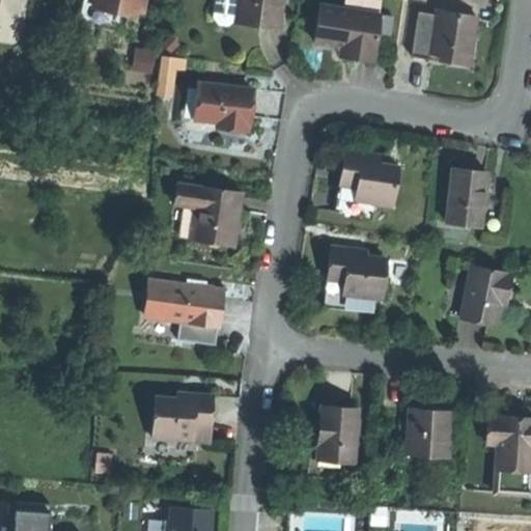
[(91,0),(91,3),(144,15),(146,0),(91,0)]
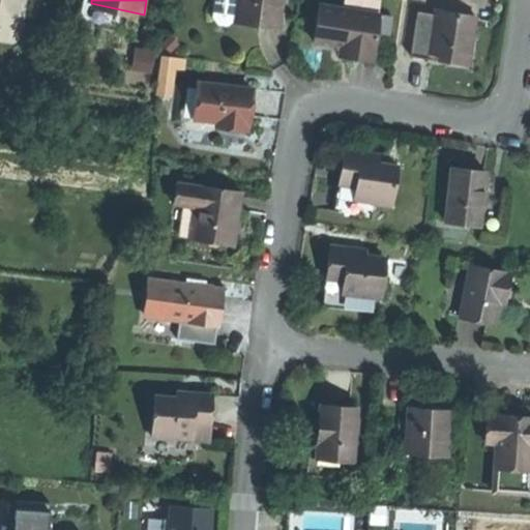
[(240,0),(218,0),(216,17),(219,21),(221,23),(224,26),(228,26),(233,25),(237,20),(240,0)]
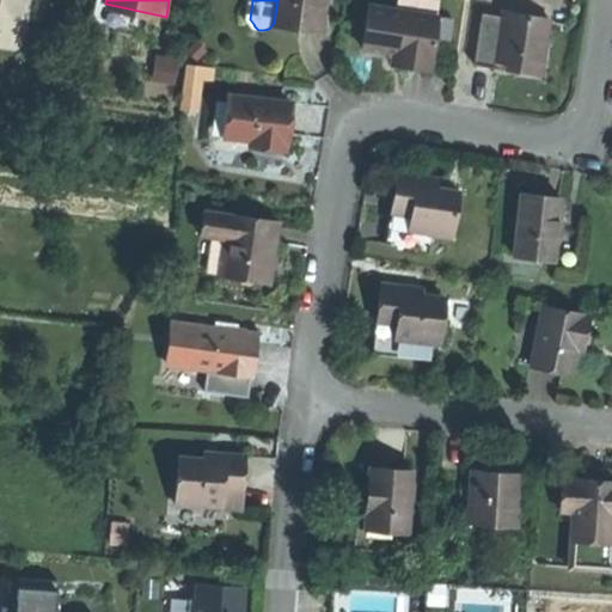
[(331,0),(277,0),(274,23),(301,26),(328,30),(331,0)]
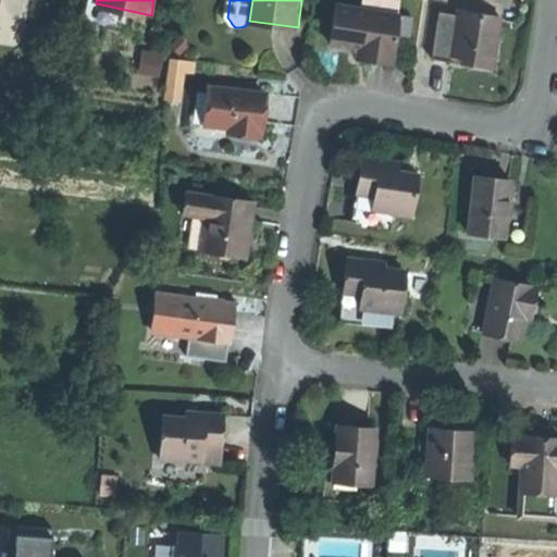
[(403,15),(342,5),(335,44),(358,47),(373,49),(371,60),(395,64),(403,15)]
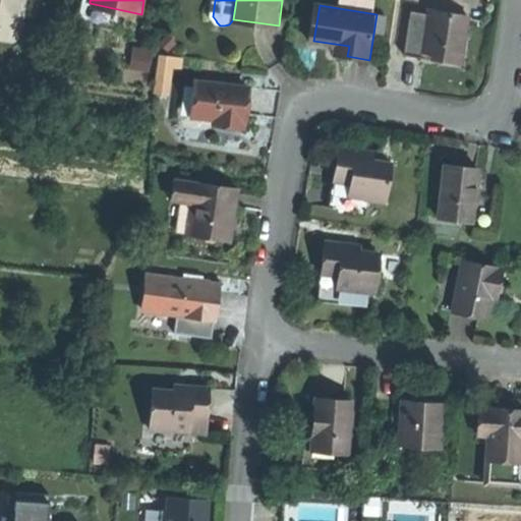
[(431,14),(415,11),(407,56),(422,59),(423,52),(440,55),(464,59),(471,14),(432,8),(431,14)]
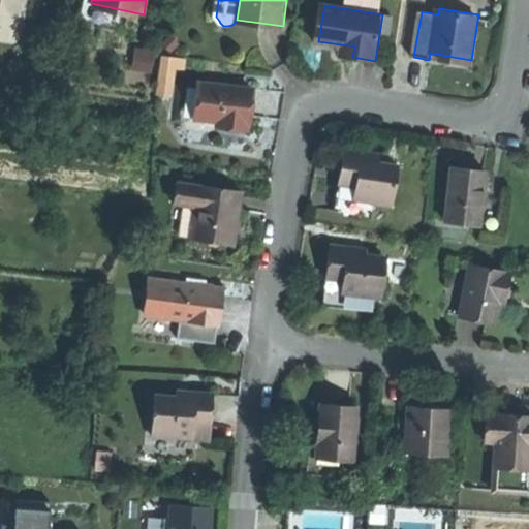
[(157,69),(158,52),(138,51),(138,68),(157,69)]
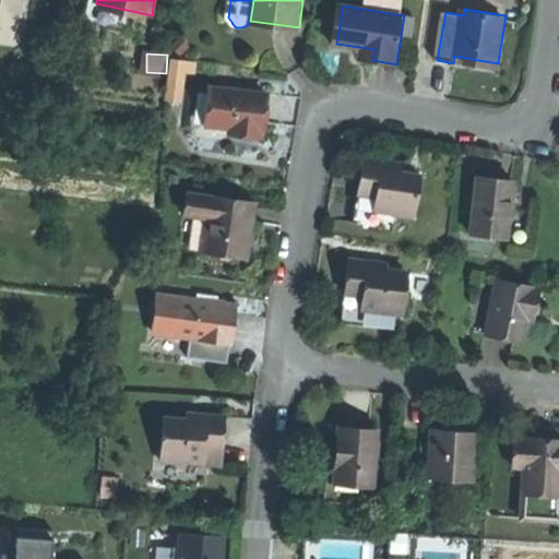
[(199,69),(176,64),(168,104),(181,106),(187,76),(197,79),(199,69)]
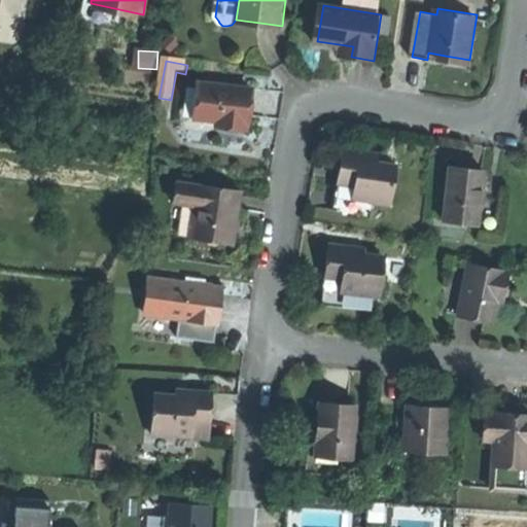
[(251,91),(200,85),(197,121),(218,124),(218,130),(247,133),(247,127),(248,127),(250,110),(251,91)]
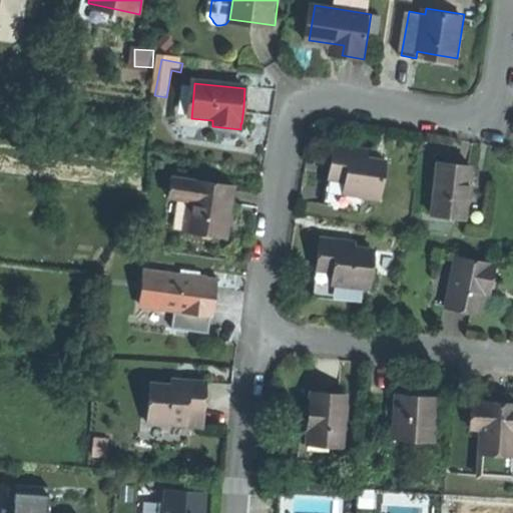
[(355,147),(333,144),(328,178),(345,181),(344,191),(359,193),(378,196),(384,159),(366,156),(367,149),(355,147)]
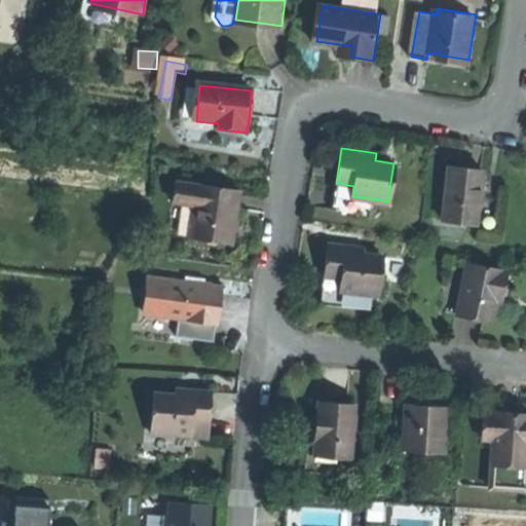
[(464,168),(447,167),(442,220),(477,224),(483,171),(464,168)]
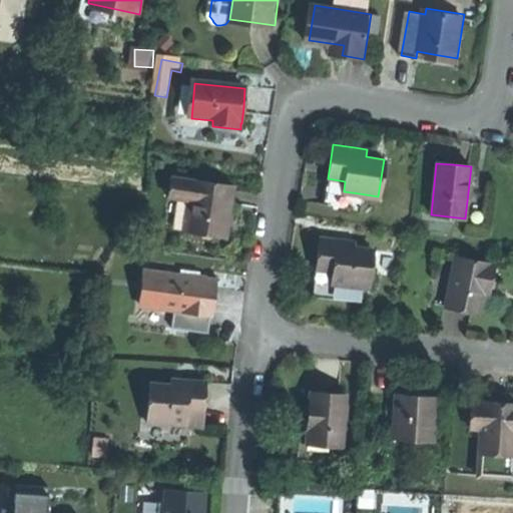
[(328,178),(323,206),(356,211),(359,193),(344,191),(345,181),(328,178)]
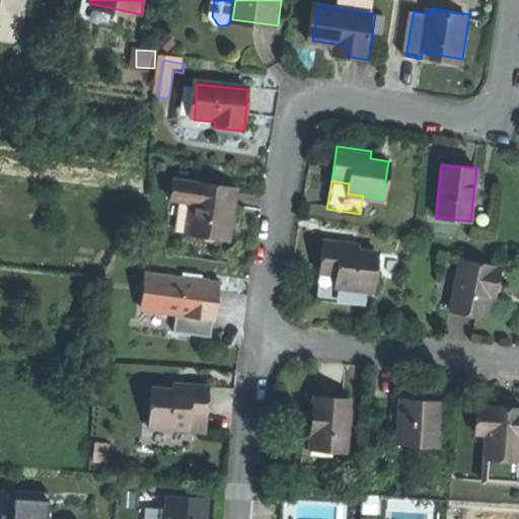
[(175,189),(167,188),(165,204),(173,205),(175,189)]
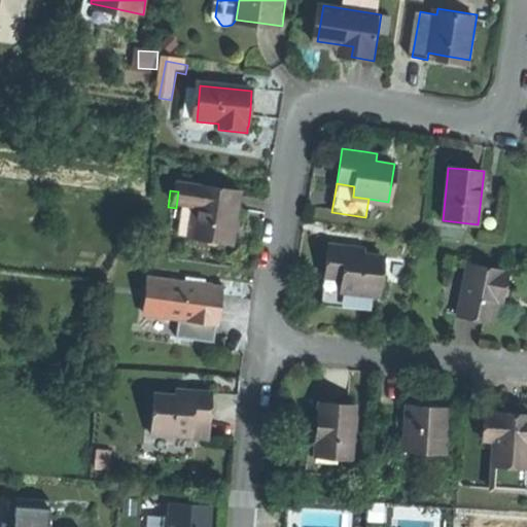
[(242,196),(197,190),(196,194),(195,210),(190,244),(227,248),(230,229),(238,230),(239,220),(242,196)]
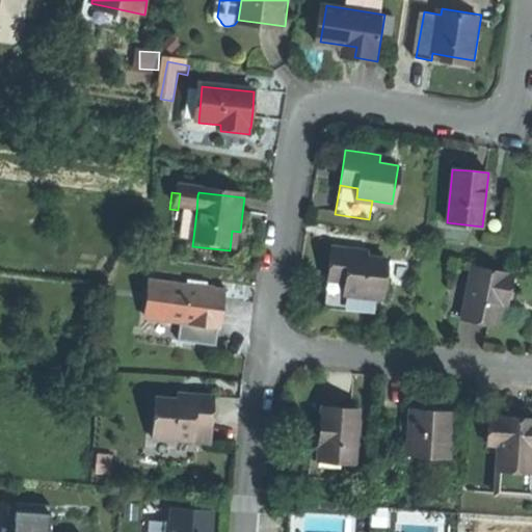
[(197,195),(180,193),(178,210),(196,212),(197,195)]
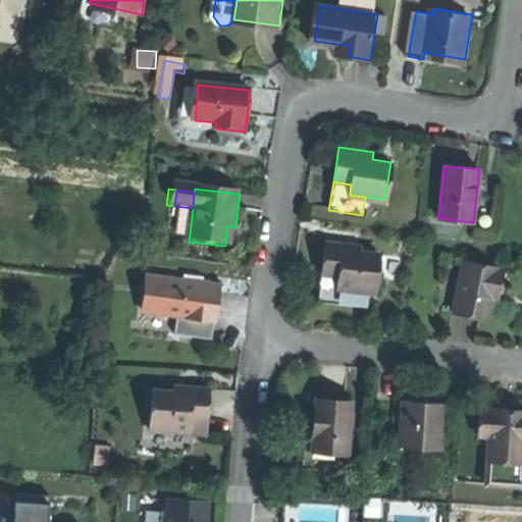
[(227,226),(225,246),(232,247),(236,227),(227,226)]
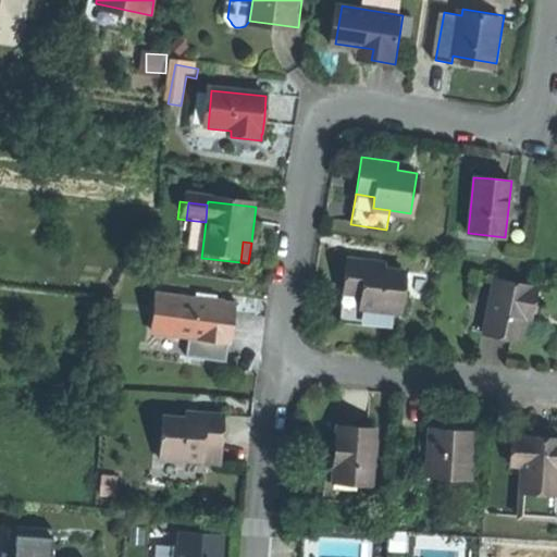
[(381,267),(345,264),(344,285),(343,298),(360,298),(360,313),(401,316),(404,275),(381,274),(381,267)]
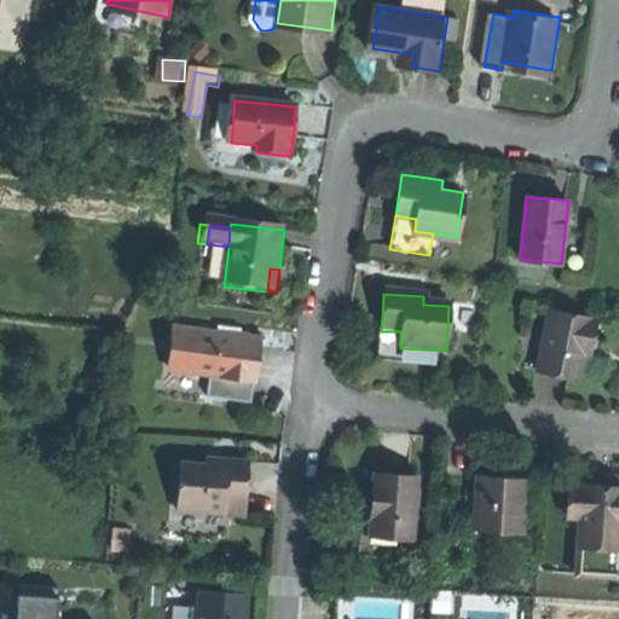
[(589,320),(545,314),(537,376),(561,380),(582,382),(584,357),(589,320)]
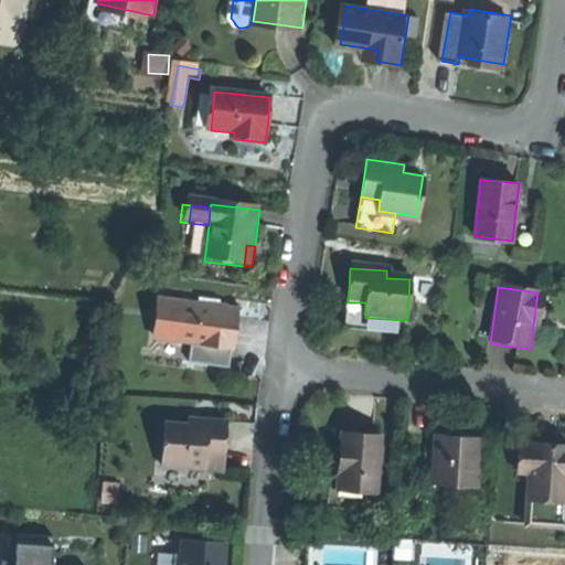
[(544,294),(537,292),(533,326),(540,327),(544,294)]
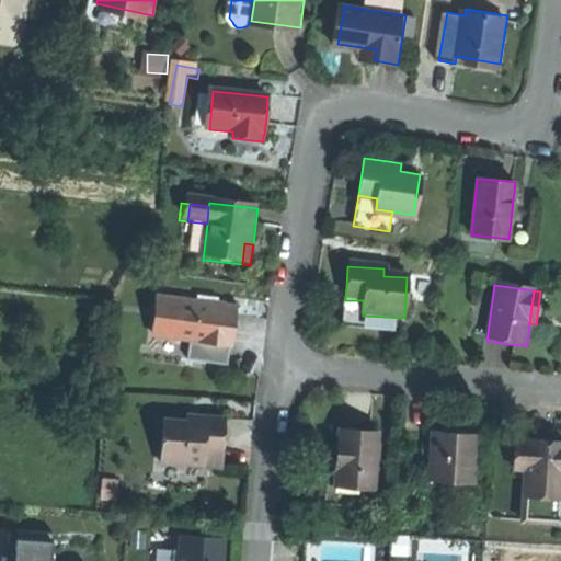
[(363,300),(345,300),(344,330),(403,333),(404,318),(363,316),(363,300)]
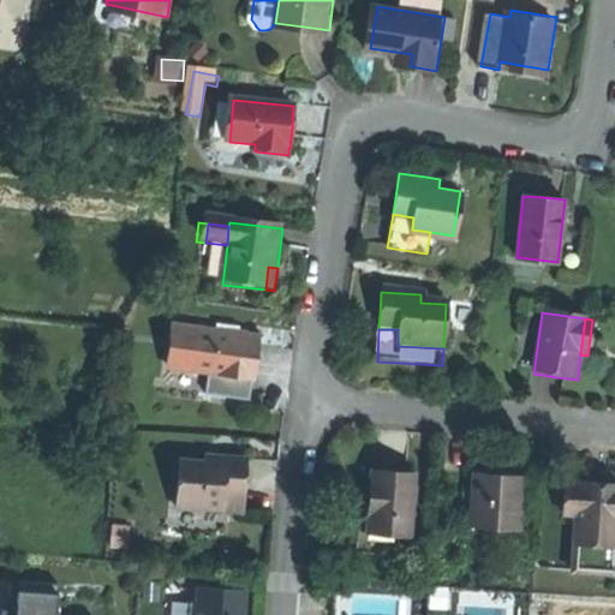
[(198,333),(175,330),(169,372),(192,375),(198,333)]
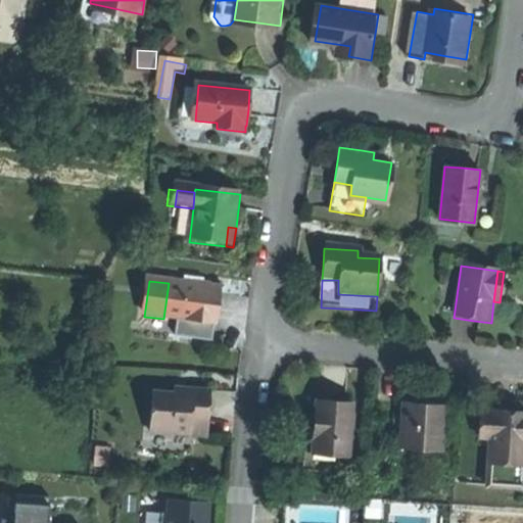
[(220,289),(169,283),(163,319),(175,320),(211,325),(216,326),(218,308),(220,289)]
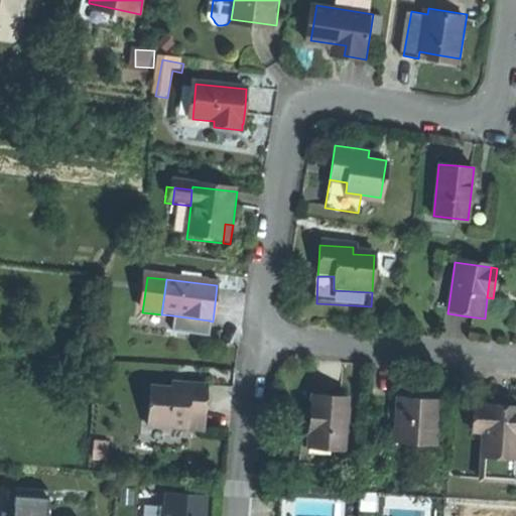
[(172,315),(170,333),(206,338),(209,320),(172,315)]
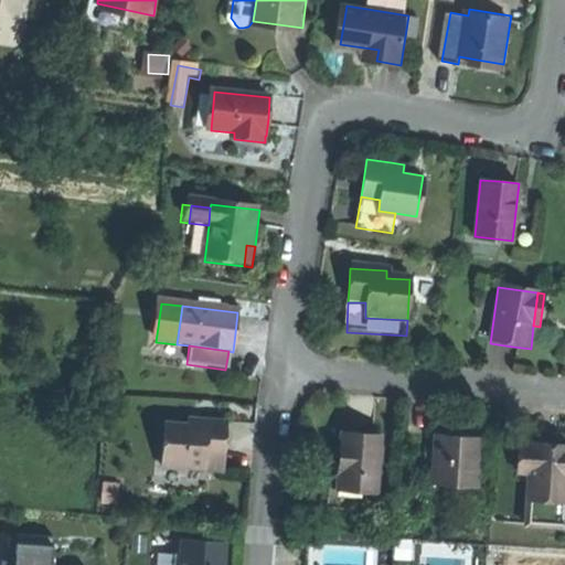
[(189,428),(164,427),(162,471),(223,473),(224,448),(225,425),(189,423),(189,428)]
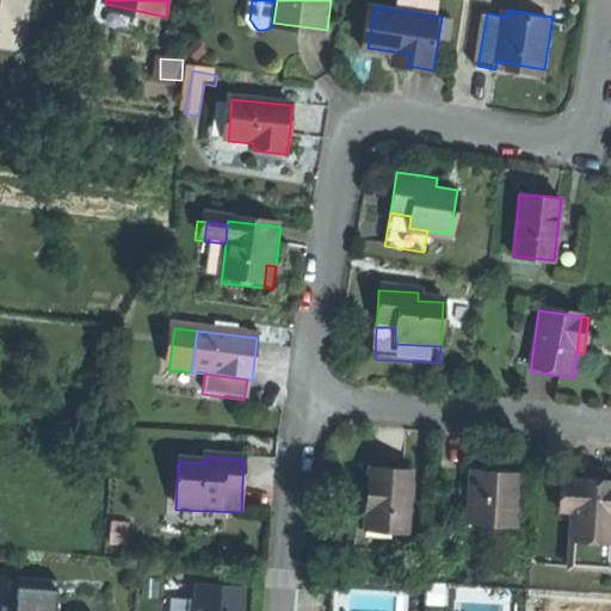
[(387,471),(368,470),(365,532),(406,535),(408,473),(387,471)]
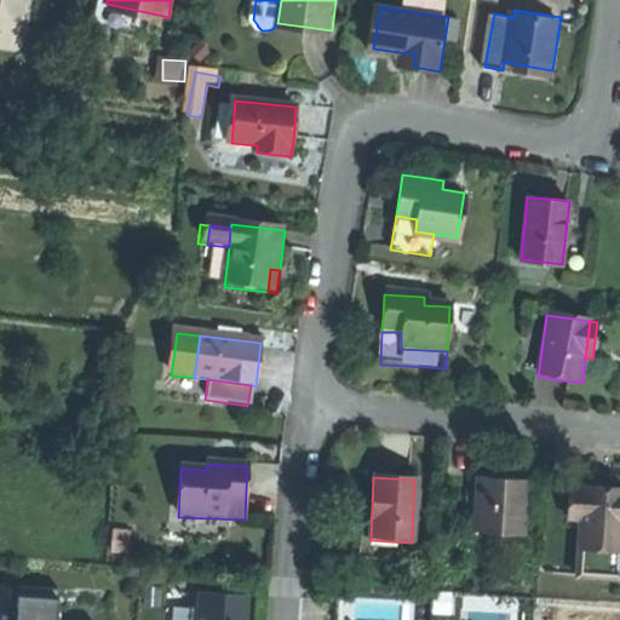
[(501,483),(480,483),(478,533),(527,534),(528,484),(501,483)]
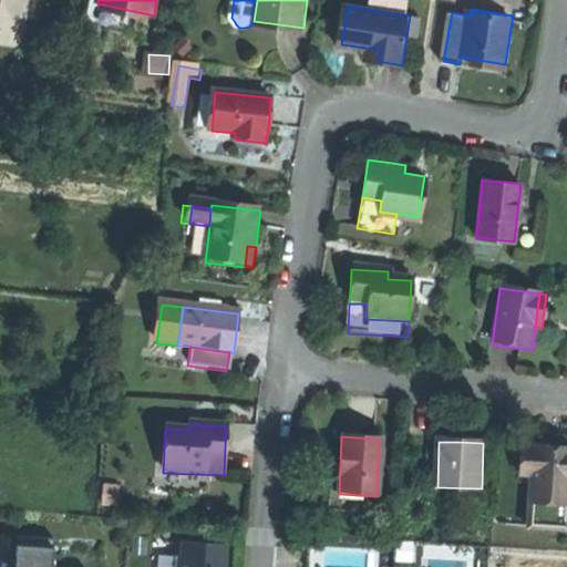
[(566,446),(549,446),(532,445),(522,445),(521,477),(531,477),(529,503),(566,504),(566,446)]
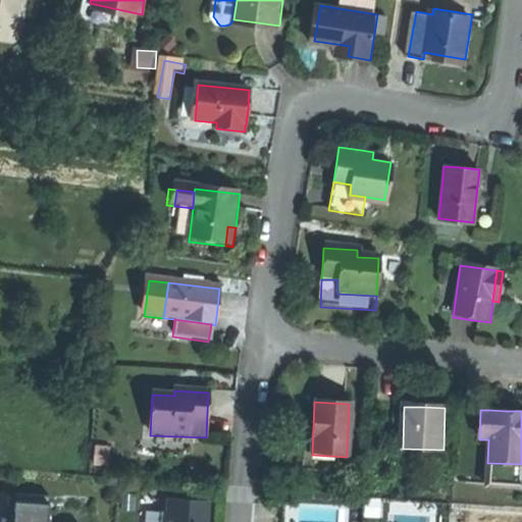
[(50,496),(17,493),(16,519),(1,517),(1,521),(51,521),(49,521),(51,496),(50,496)]
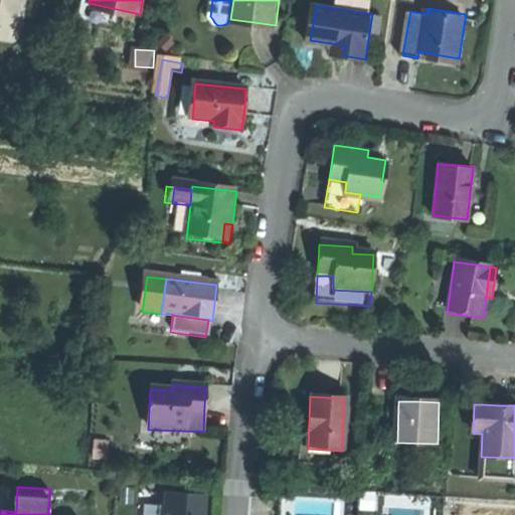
[(204,514),(206,495),(166,492),(165,505),(159,505),(158,514),(204,514)]
